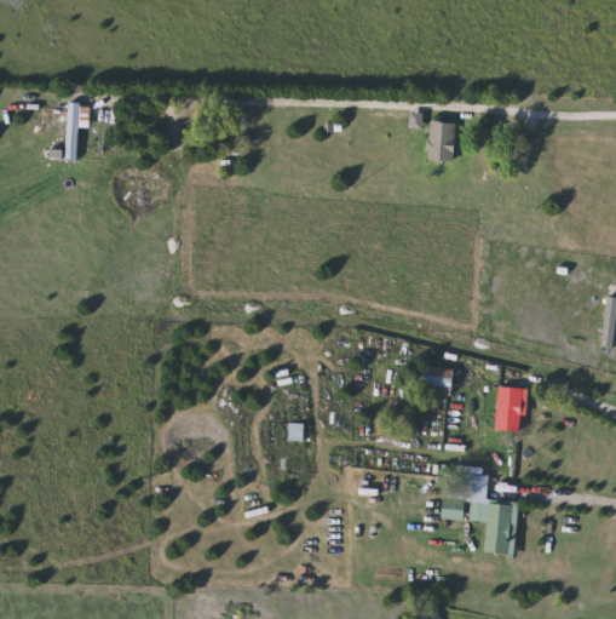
[(76,160),(64,160),(64,103),(76,103),(76,160)]
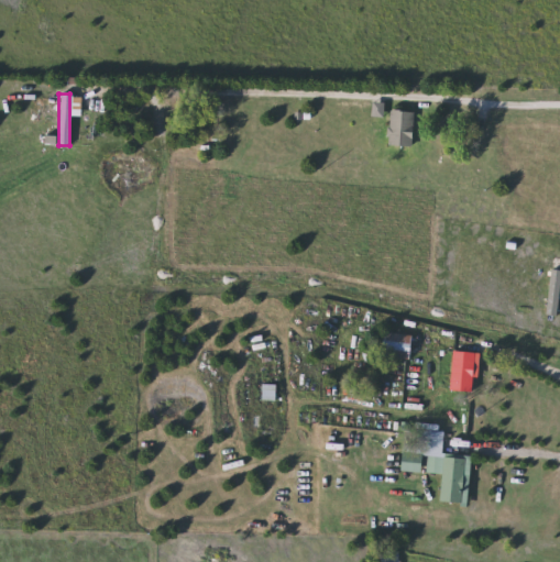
[(413,110),(413,145),(388,145),(388,110),(413,110)]
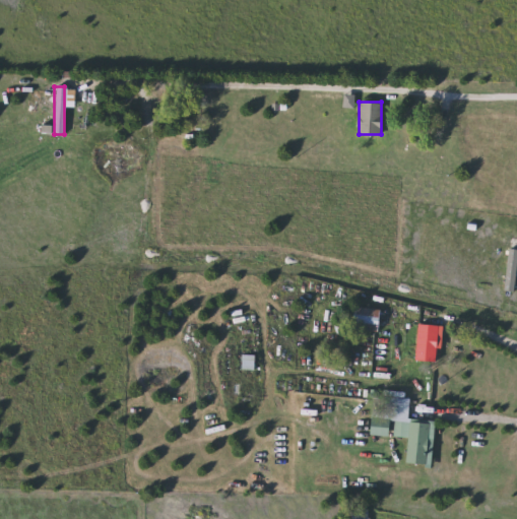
[(381,309),(381,331),(354,331),(354,309),(381,309)]
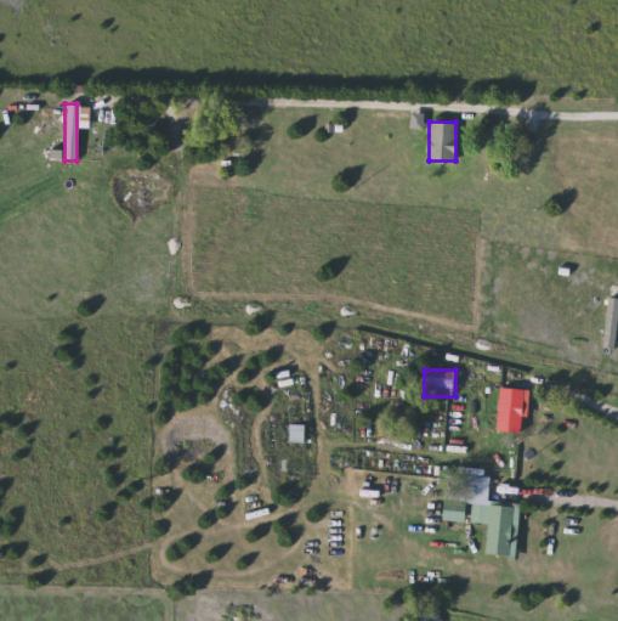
[(511,406),(511,389),(521,389),(521,440),(509,440),(509,425),(499,425),(499,406),(511,406)]
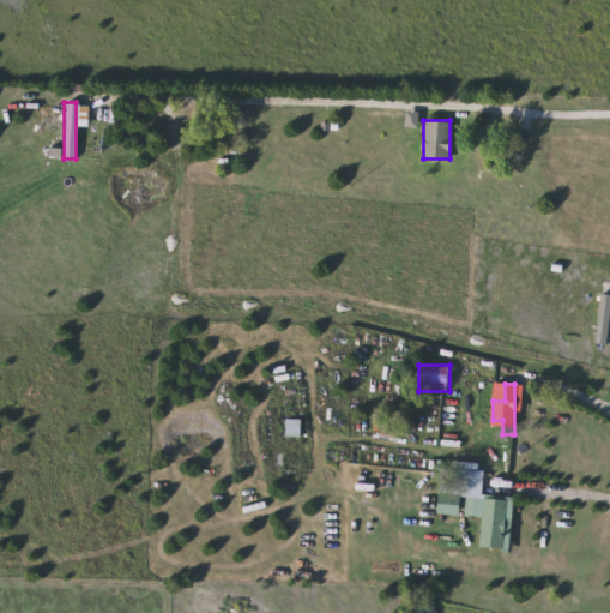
[(508,498),(506,548),(481,547),(482,517),(439,515),(441,469),(482,472),(481,496),(508,498)]
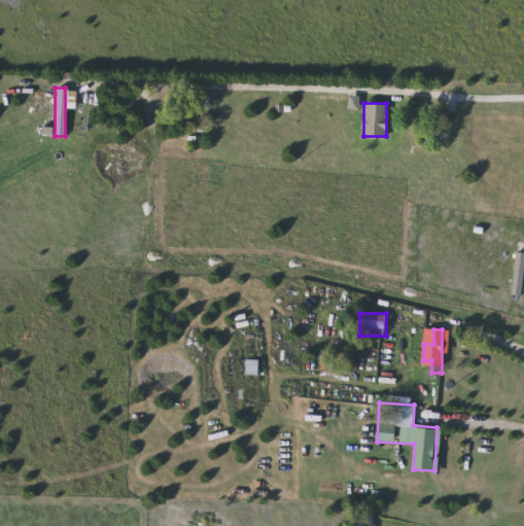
All buildings are outlined.
